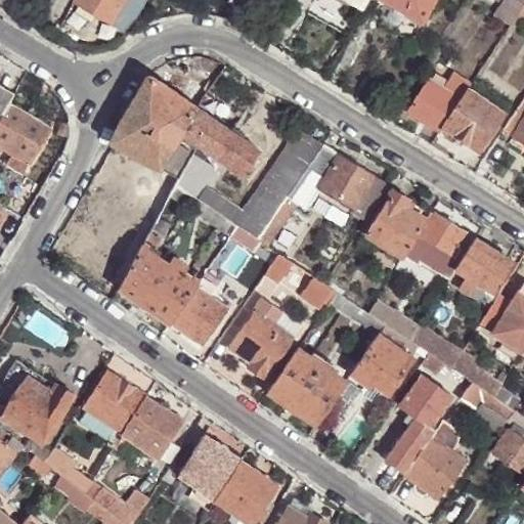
[(73,0),(121,29),(133,19),(141,6),(130,0),(73,0)]
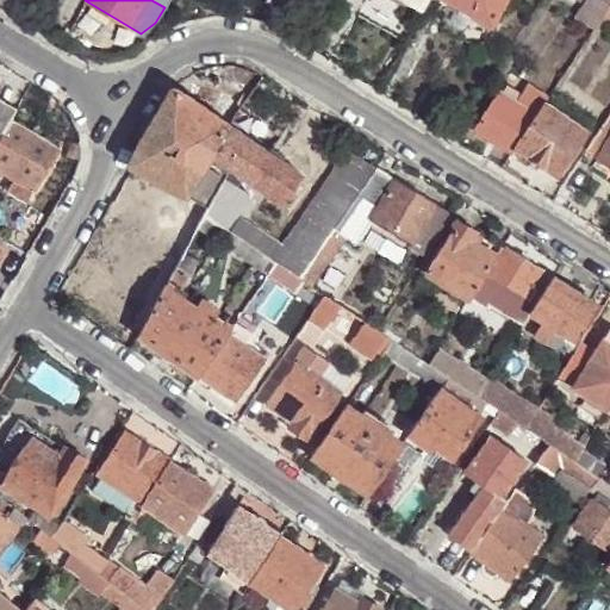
[(267,0),(266,1),(291,16),(299,0),(267,0)]
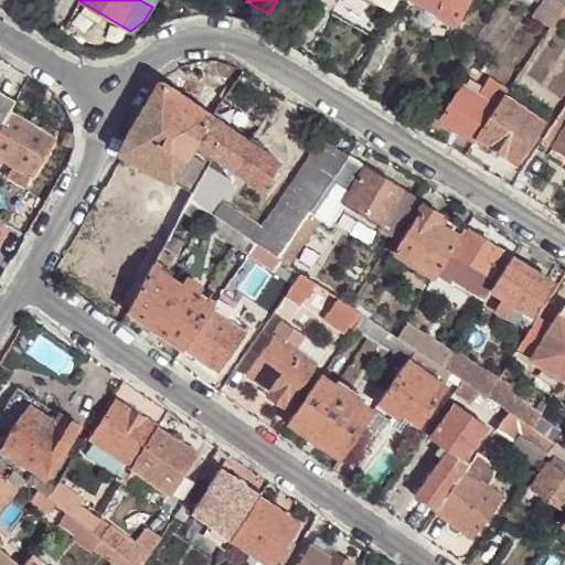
[(415,0),(456,25),(470,0),(415,0)]
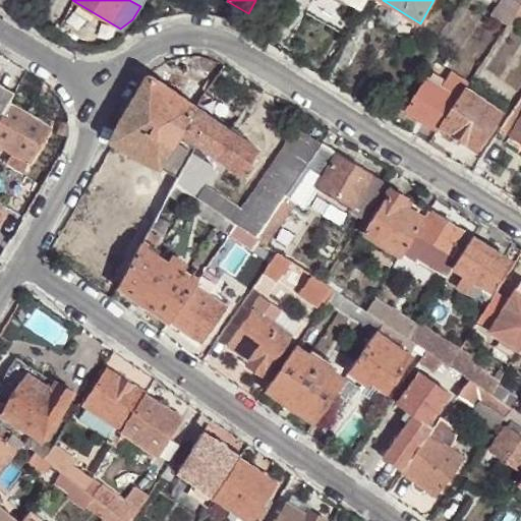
[(520,7),(520,0),(493,0),(499,4),(491,14),(509,26),(518,12),(520,7)]
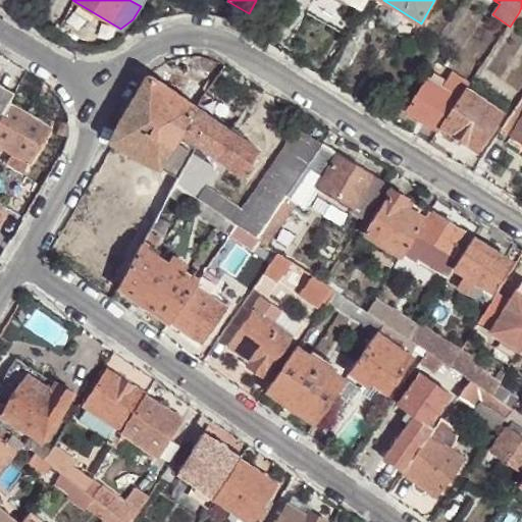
[(466,89),(469,85),(452,72),(441,87),(429,80),(407,111),(437,131),(441,125),(466,89)]
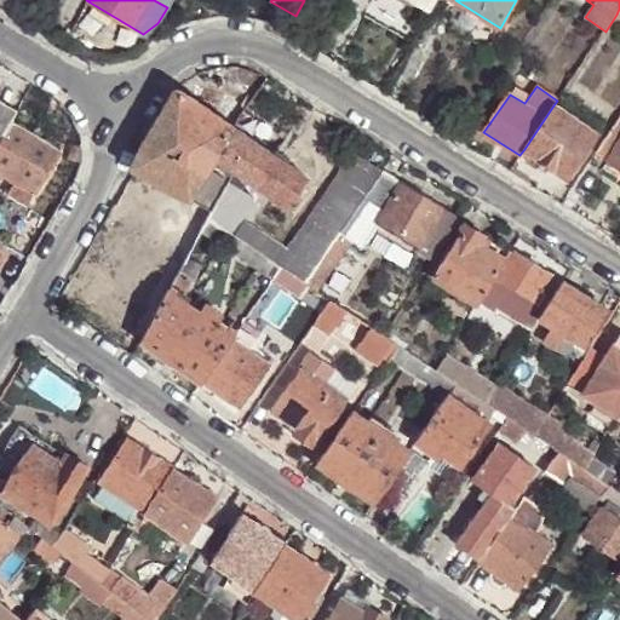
[(176,89),(131,168),(148,178),(211,212),(230,178),(235,168),(216,156),(233,127),(176,89)]
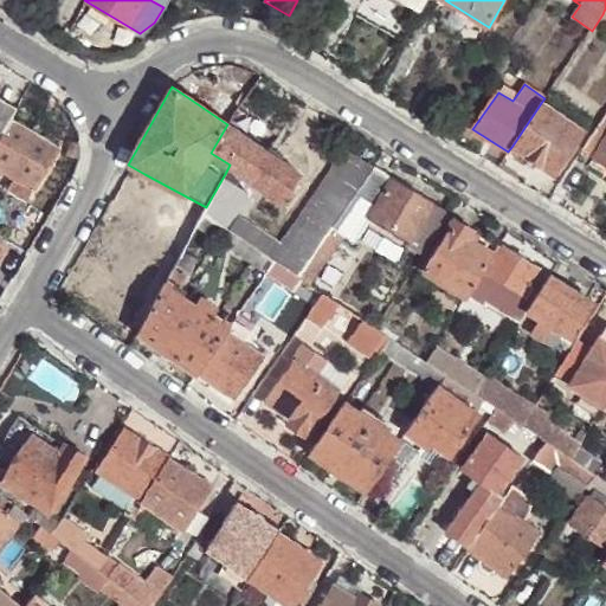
[(0,97),(0,107),(12,114),(17,108),(0,97)]
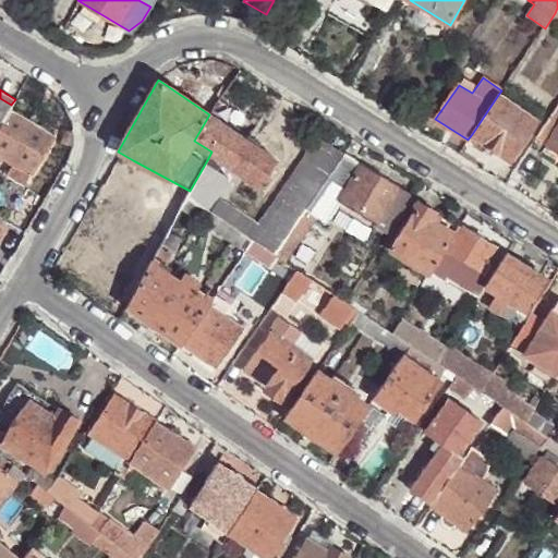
[(536,121),(498,95),(472,134),(509,159),(536,121)]
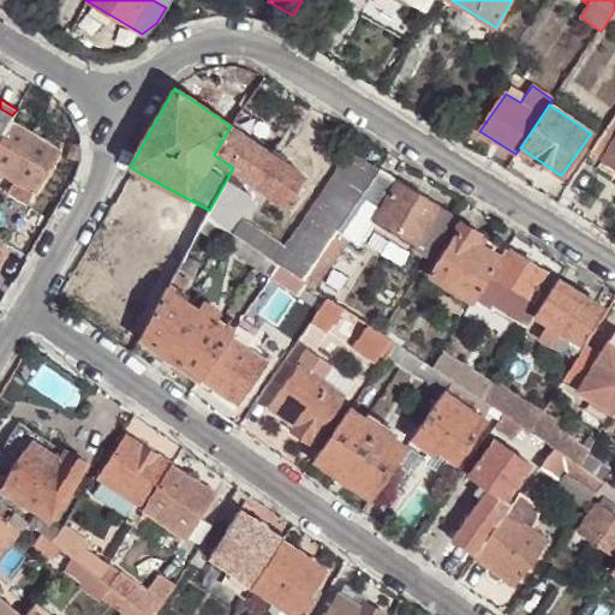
[(0,136),(12,118),(12,115),(0,108),(0,136)]
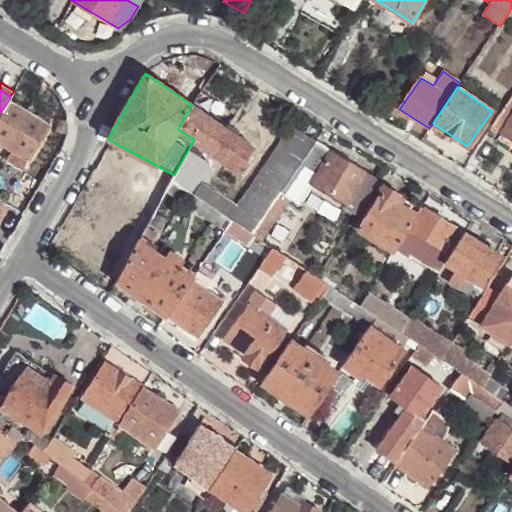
[(511,95),(511,96),(492,124),(511,137),(511,95)]
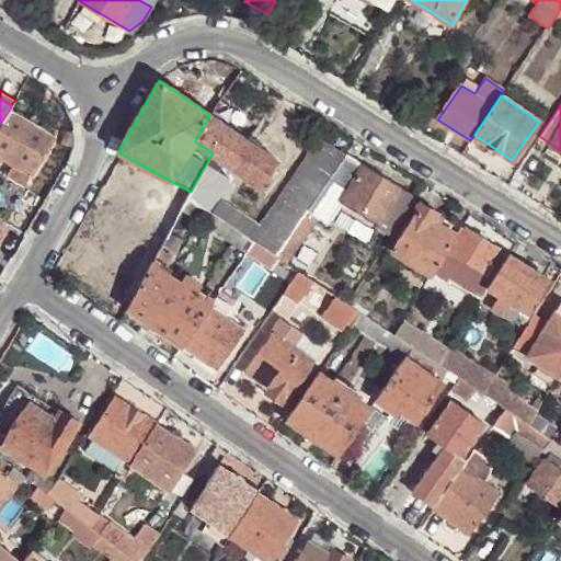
[(55,135),(11,107),(0,124),(0,161),(3,157),(14,163),(8,174),(25,183),(55,135)]
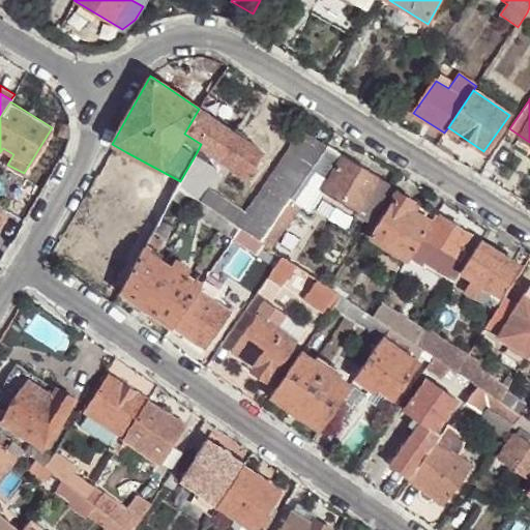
[(201,144),(197,152),(207,159),(212,153),(248,179),(265,154),(199,109),(184,134),(201,144)]
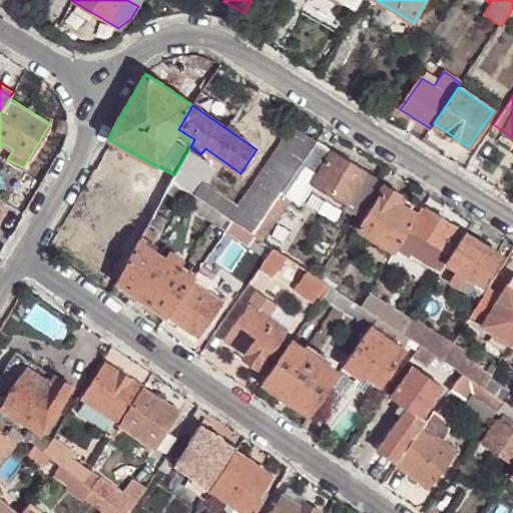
[(237,206),(229,218),(233,221),(253,233),(278,198),(282,192),(317,141),(293,126),(237,206)]
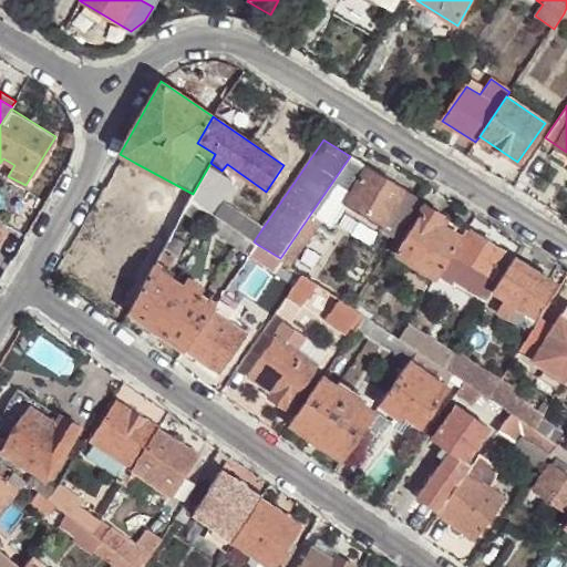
[(380,229),(395,238),(419,200),(350,156),(311,213),(313,214),(321,219),(332,227),(348,205),(382,227),(380,229)]
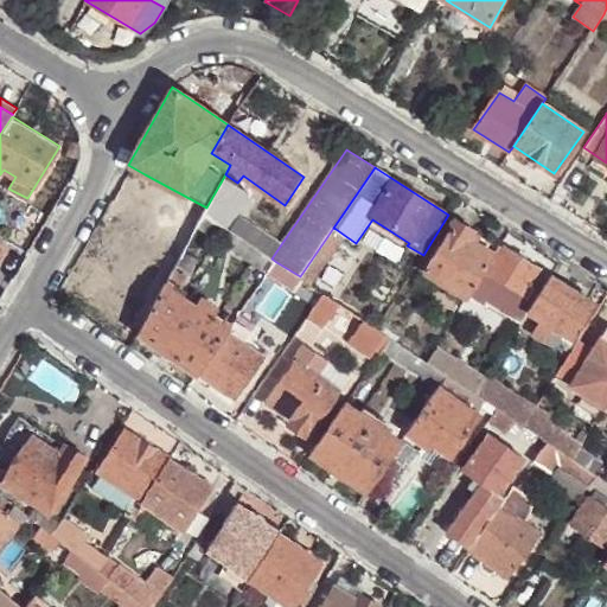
[(145,174),(119,222),(180,257),(197,227),(204,213),(206,208),(145,174)]
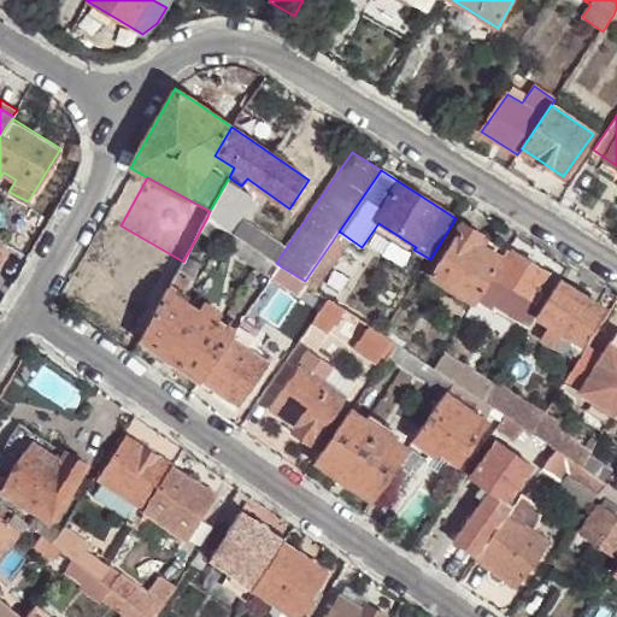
[(229,177),(210,211),(207,217),(238,236),(247,219),(259,198),(241,186),(229,177)]
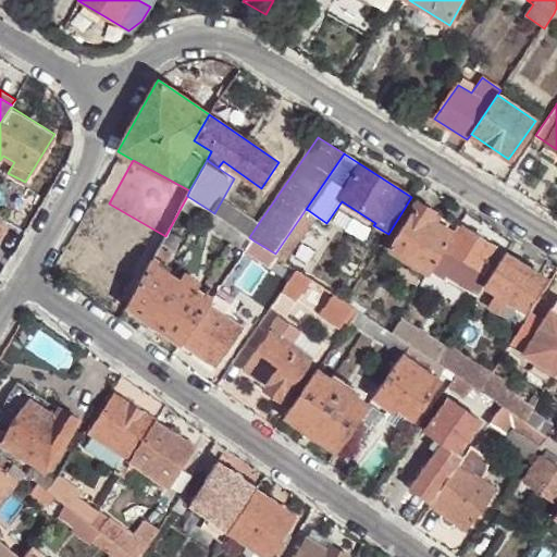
[(95,195),(56,264),(73,268),(109,203),(95,195)]
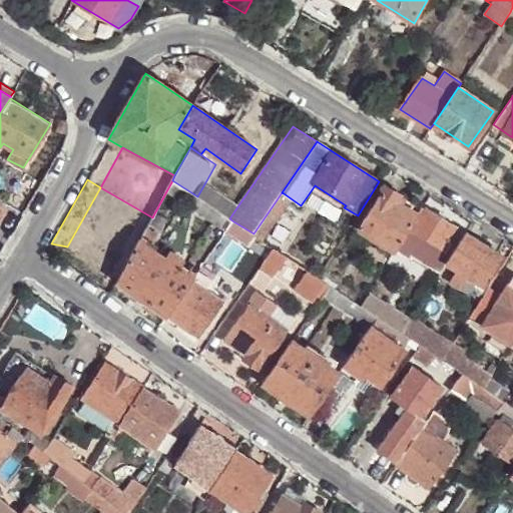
[(197,196),(172,180),(166,191),(226,231),(233,221),(229,218),(197,196)]
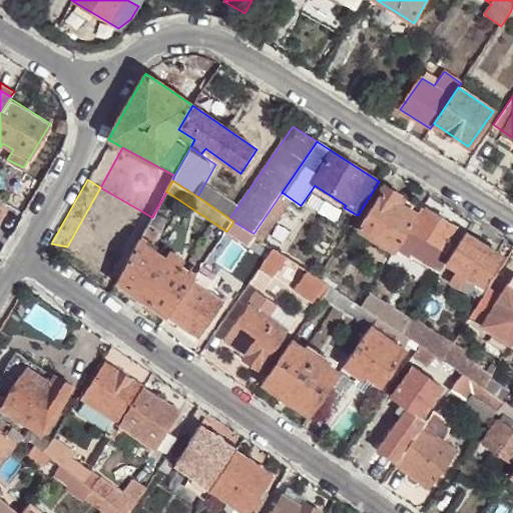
[(205,182),(197,196),(229,218),(237,206),(205,182)]
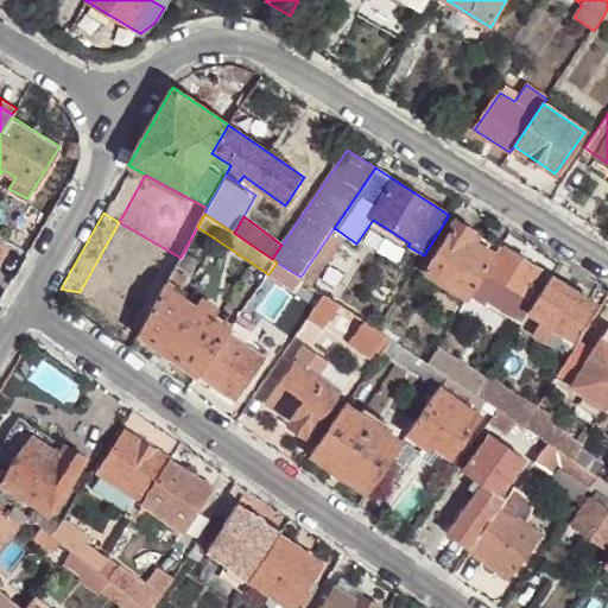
[(424,271),(468,298),(499,248),(455,221),(424,271)]
